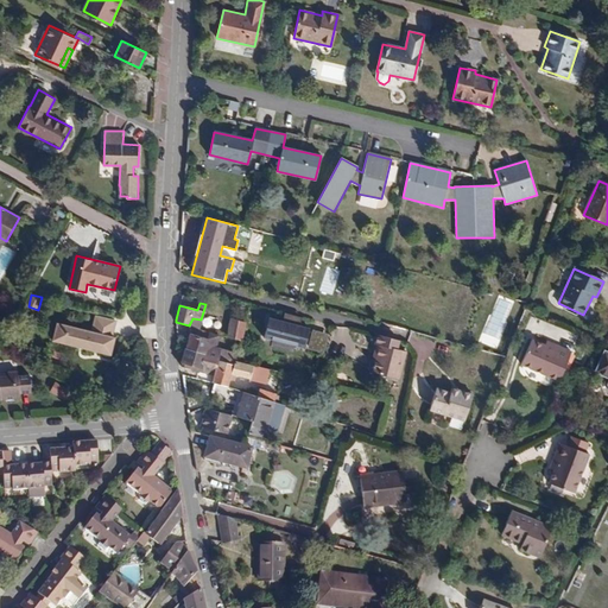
[(92,333),(57,323),(52,341),(111,355),(115,337),(112,337),(115,321),(96,316),(92,333)]
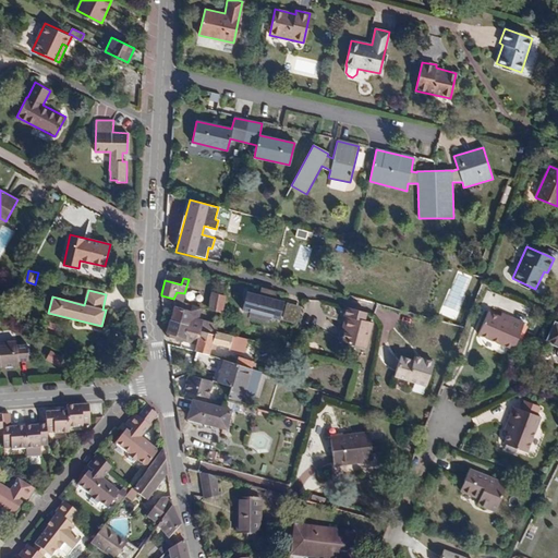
[(221,314),(226,295),(210,292),(207,307),(221,314)]
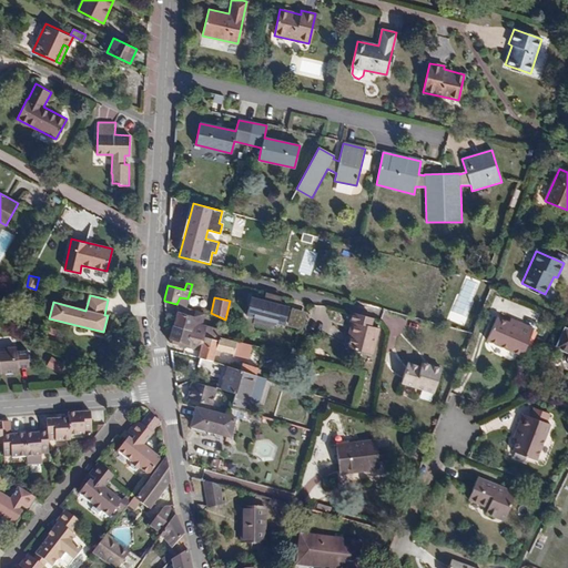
[(293,308),(253,297),(247,316),(288,327),(293,308)]
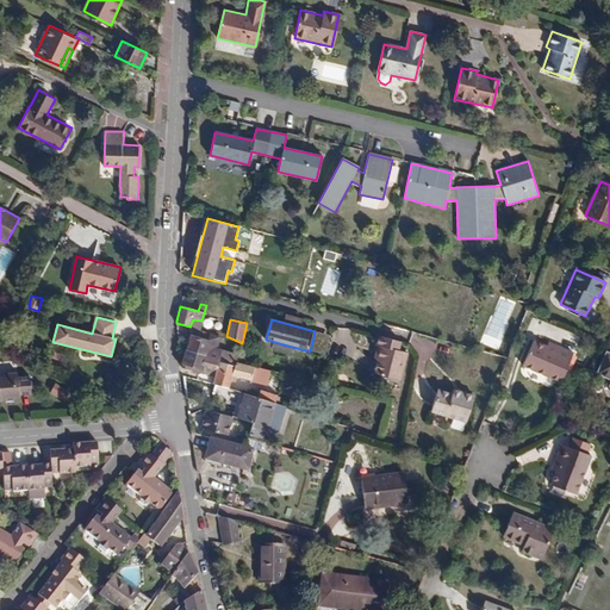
[(330,335),(315,331),(310,352),(327,355),(330,335)]
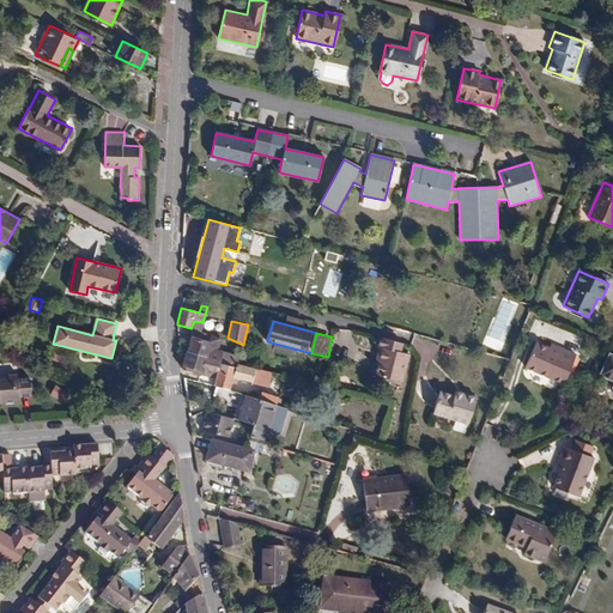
[(238,357),(218,350),(220,339),(210,335),(207,341),(190,337),(187,349),(206,356),(201,371),(200,374),(214,378),(219,365),(235,370),(237,364),(238,357)]
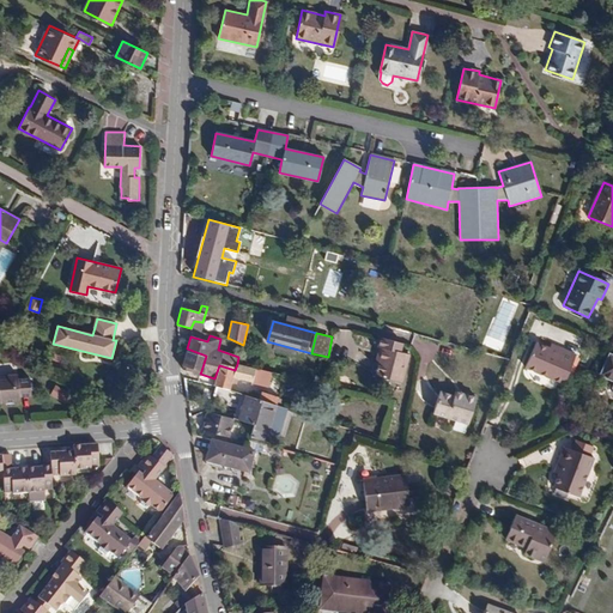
[(401,382),(407,356),(401,354),(404,345),(378,338),(376,347),(378,349),(383,350),(380,360),(376,375),(401,382)]
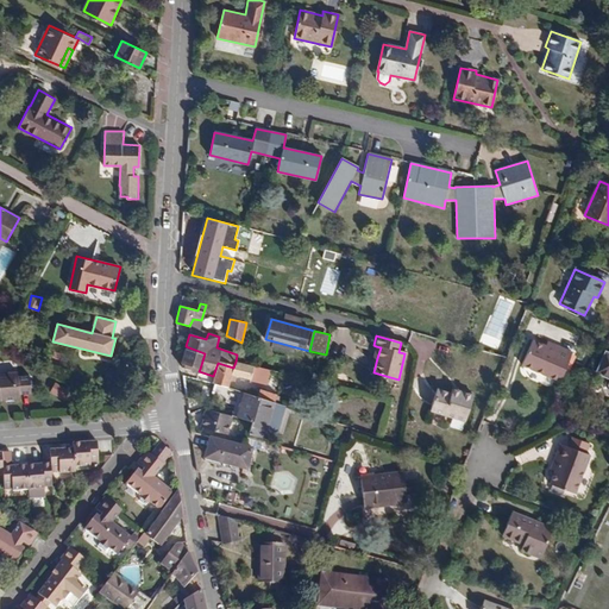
[(559,376),(569,352),(551,345),(550,347),(541,345),(529,340),(521,364),(558,380),(559,376)]
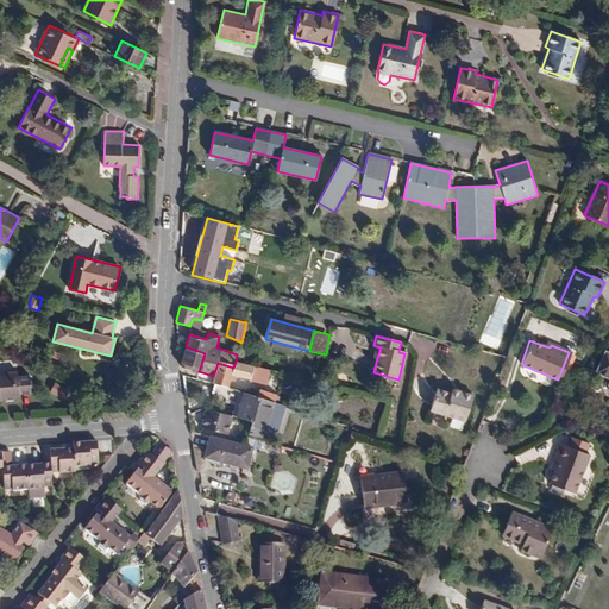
[(200,369),(205,353),(186,346),(181,362),(181,364),(200,369)]
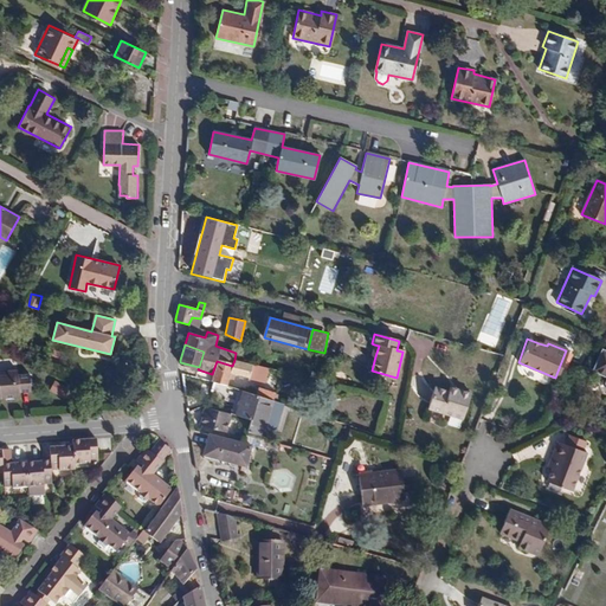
[(605,349),(603,348),(593,368),(605,374),(605,376),(604,382),(605,387),(605,349)]
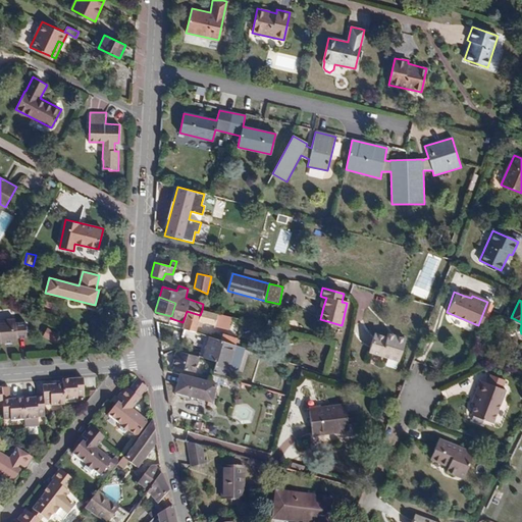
[(239,333),(243,320),(202,310),(200,315),(187,311),(183,322),(197,326),(199,321),(239,333)]
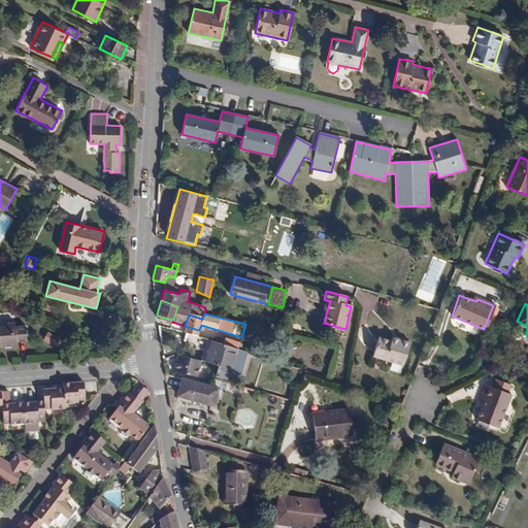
[(27,340),(26,326),(15,326),(15,322),(0,322),(0,347),(18,345),(17,341),(27,340)]
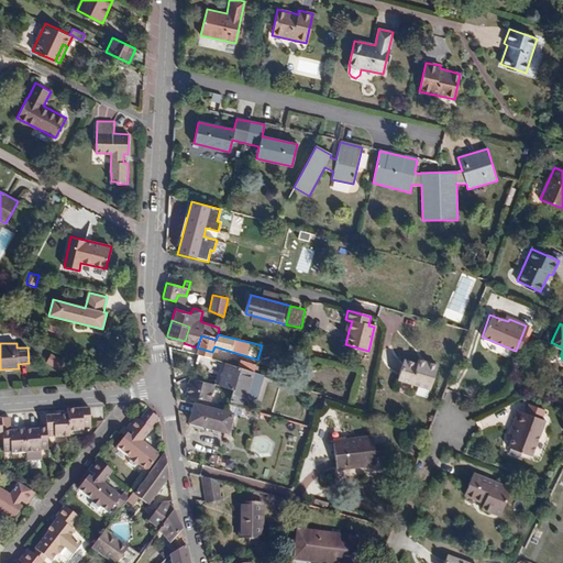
[(210,359),(212,352),(197,348),(196,354),(210,359)]
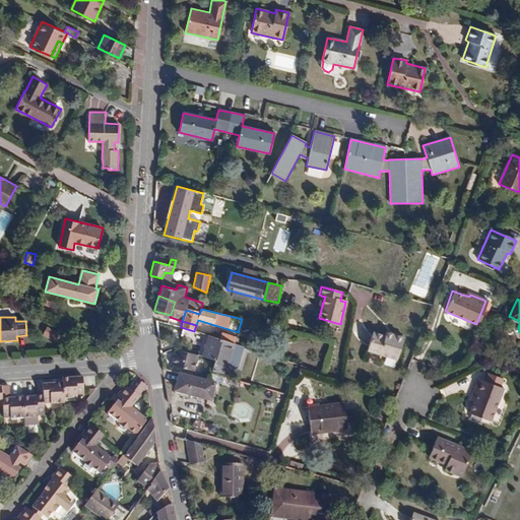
[(47,327),(43,336),(57,342),(61,333),(47,327)]
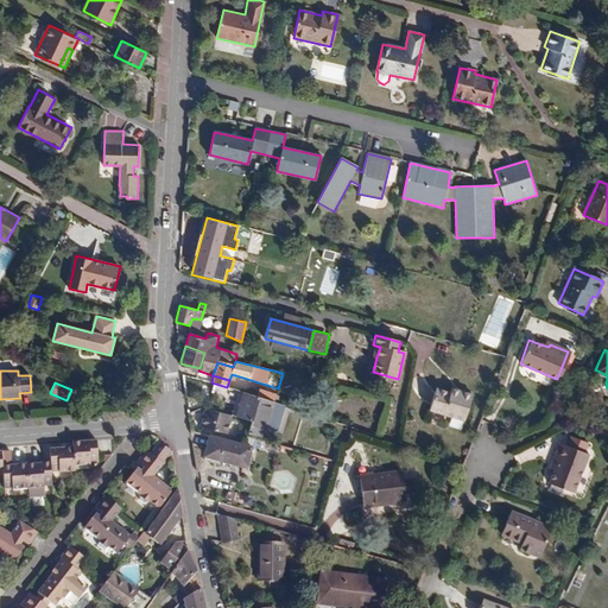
[(464,420),(472,396),(451,388),(450,393),(436,390),(430,410),(464,420)]
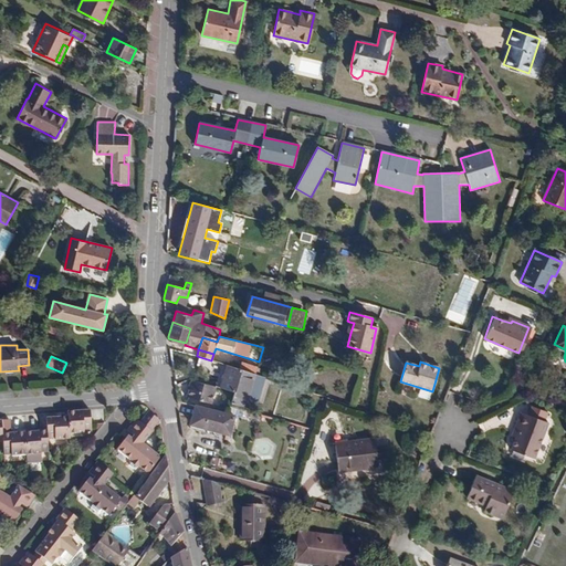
[(249,397),(254,375),(222,364),(216,387),(236,392),(249,397)]
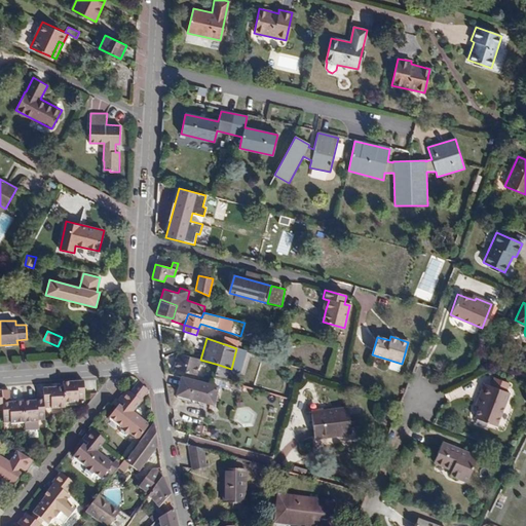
[(195,376),(200,360),(177,353),(173,369),(195,376)]
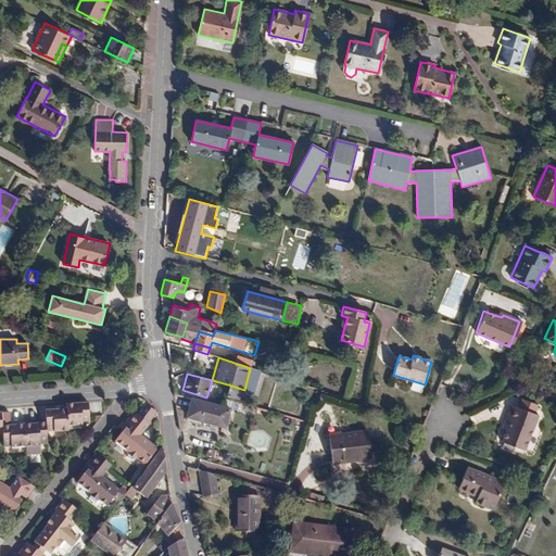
[(225,428),(229,408),(192,399),(187,417),(225,428)]
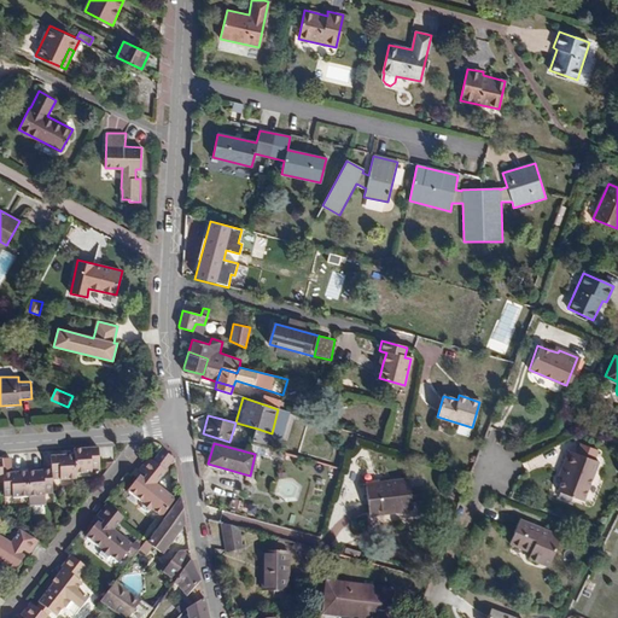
[(586,496),(600,458),(570,445),(563,465),(567,467),(565,476),(560,487),(586,496)]
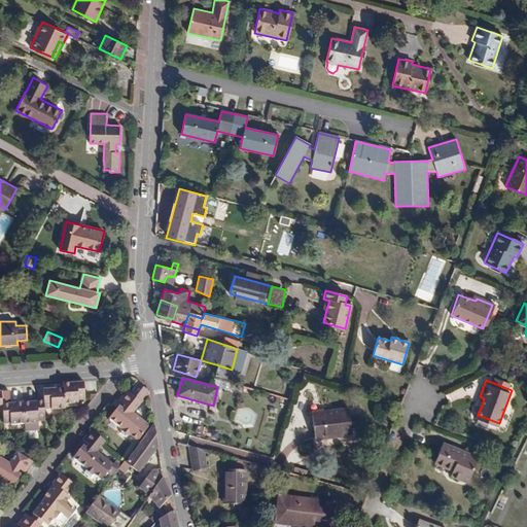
[(85,395),(84,382),(64,383),(64,388),(66,405),(79,402),(78,396),(85,395)]
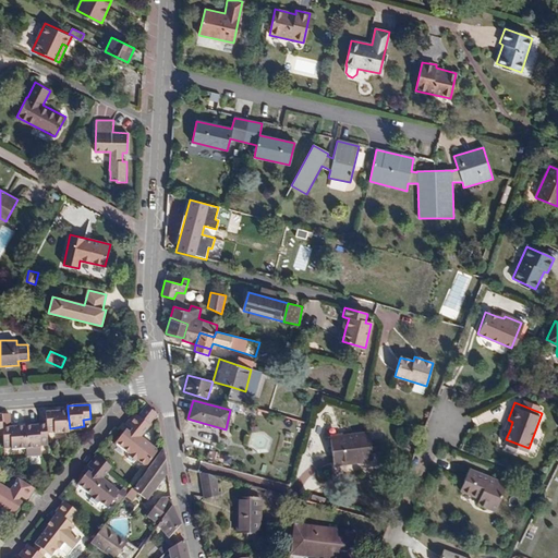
[(158,451),(143,439),(152,428),(149,427),(159,415),(148,405),(138,417),(134,414),(126,424),(133,428),(135,431),(132,434),(131,432),(126,429),(126,431),(117,444),(131,455),(130,456),(131,457),(130,459),(134,462),(136,460),(137,461),(138,460),(147,466),(158,451)]
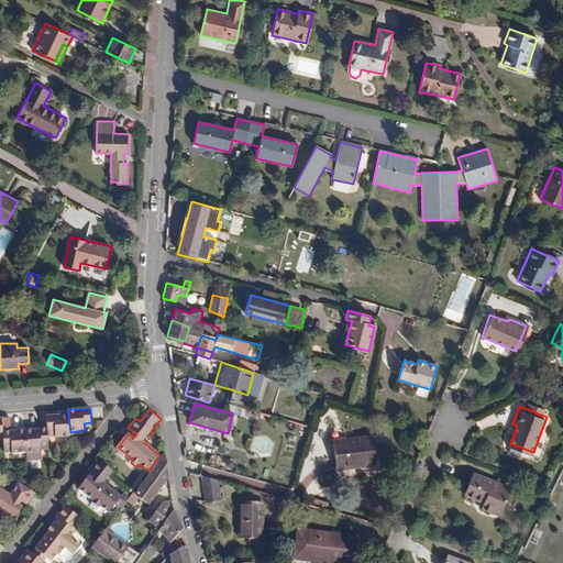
[(477,421),(481,430),(501,420),(498,412),(477,421)]
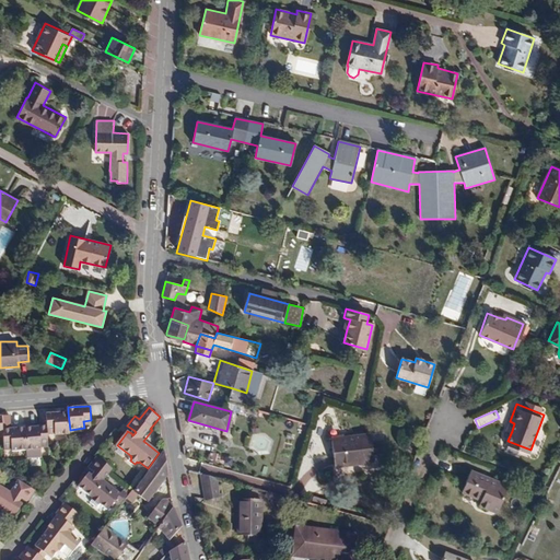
[(70,430),(68,412),(46,415),(47,427),(47,431),(56,430),(57,435),(57,438),(70,435),(70,430)]
